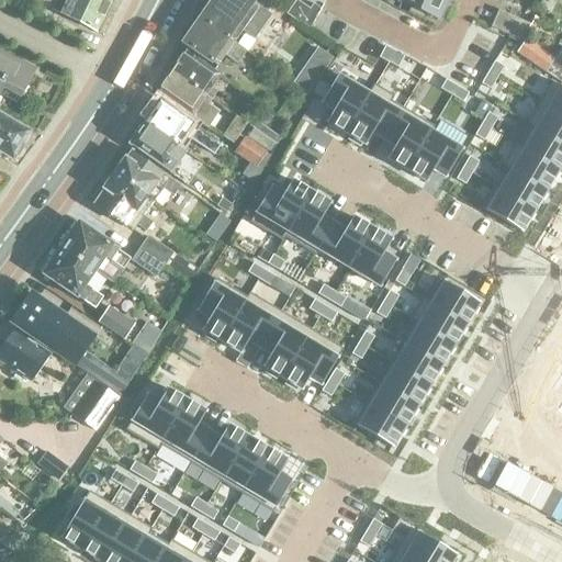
[(55,0),(52,10),(59,13),(97,32),(112,0),(55,0)]
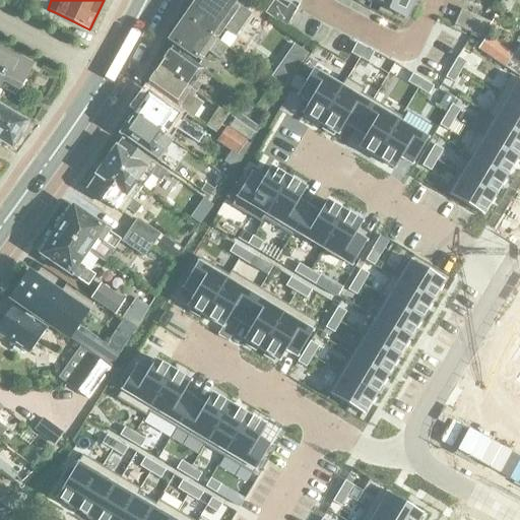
[(235,37),(251,13),(240,6),(239,7),(229,0),(196,0),(184,17),(215,41),(216,39),(223,28),(235,37)]
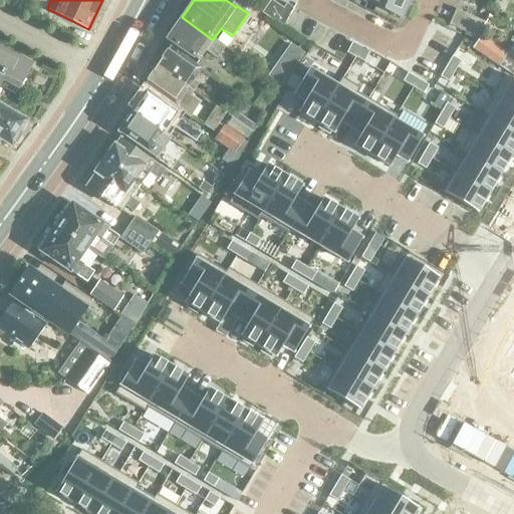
[(361,0),(374,6),(372,12),(388,19),(390,13),(401,18),(409,0),(361,0)]
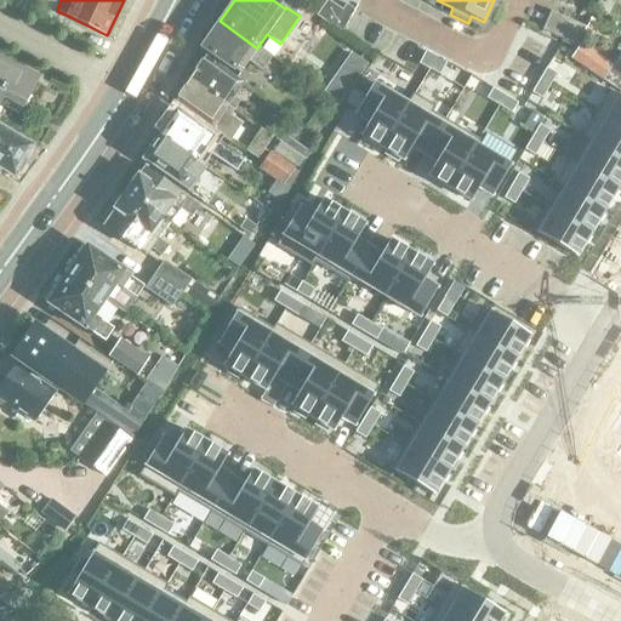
[(348,18),(354,7),(346,1),(339,12),(348,18)]
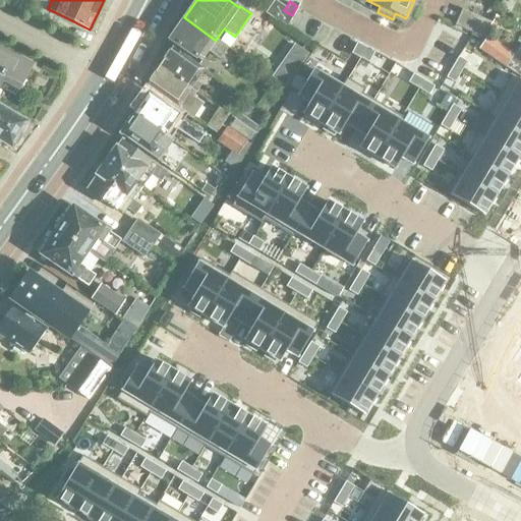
[(454,25),(483,38),(490,21),(461,9),(454,25)]
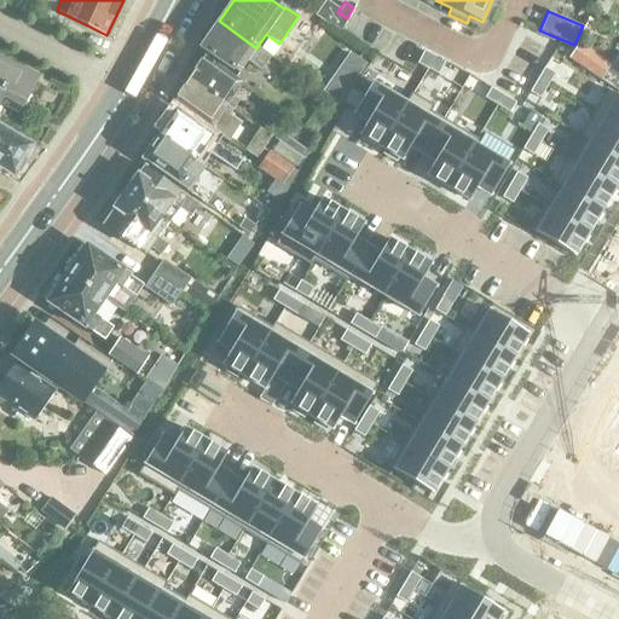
[(260,70),(271,56),(258,46),(256,48),(219,21),(201,46),(233,70),(235,69),(239,73),(248,62),(260,70)]
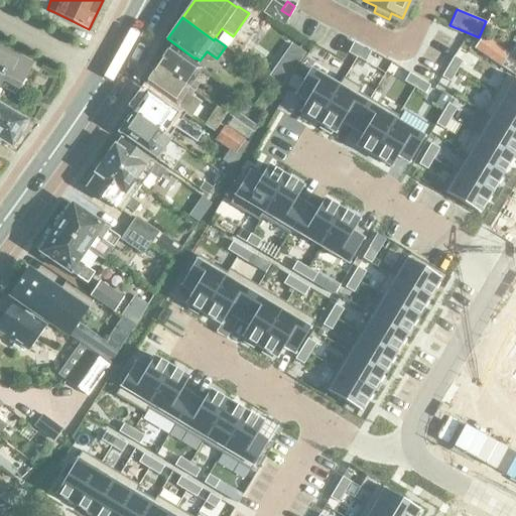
[(474,47),(515,76),(515,57),(483,35),(474,47)]
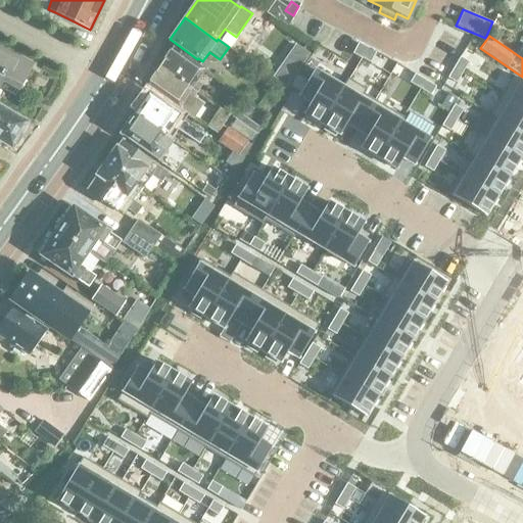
[(358,43),(352,53),(361,58),(367,47),(358,43)]
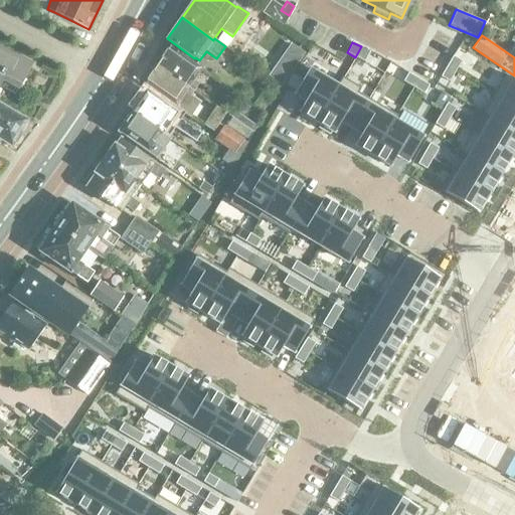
[(0,83),(1,81),(17,91),(31,63),(0,46),(0,83)]
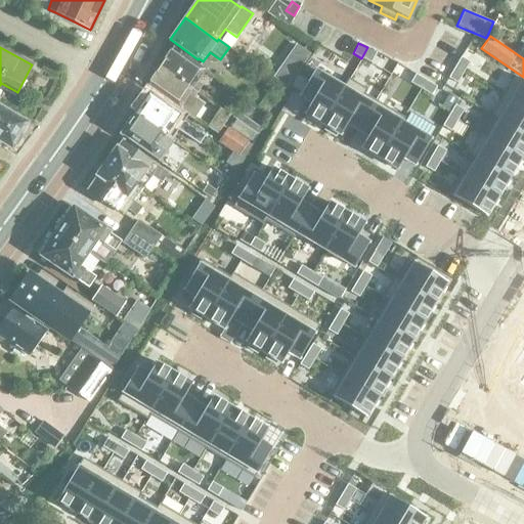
[(159,67),(197,93),(203,85),(198,81),(206,69),(172,47),(170,51),(164,59),(159,67)]
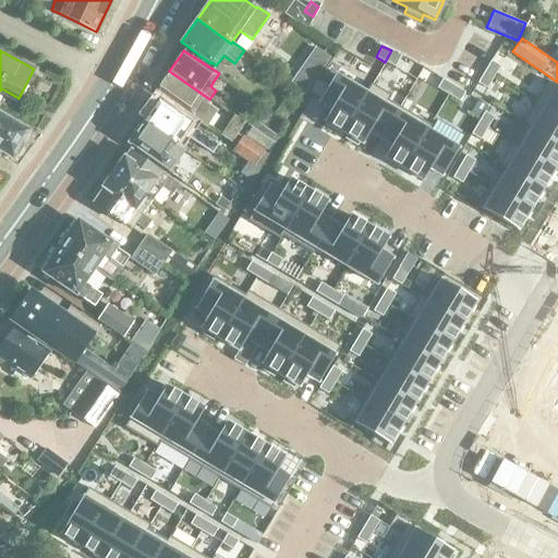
[(391,50),(385,62),(395,68),(401,56),(391,50)]
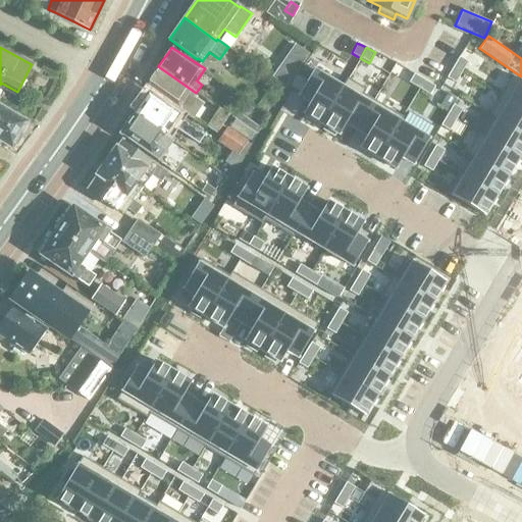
[(459,56),(453,67),(461,72),(468,61),(459,56)]
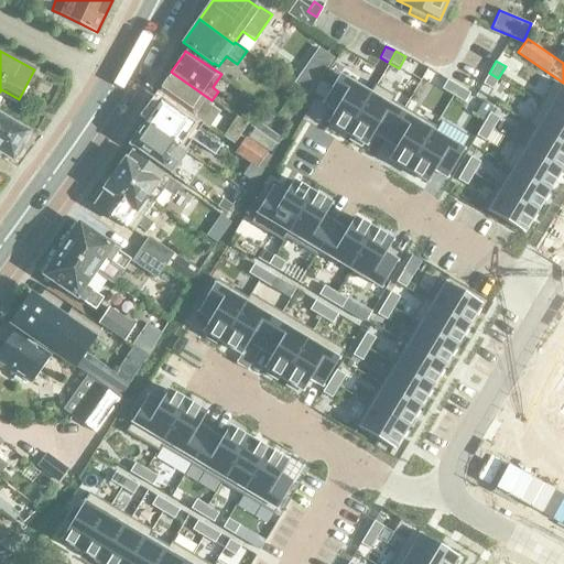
[(310,93),(326,68),(317,63),(301,87),(310,93)]
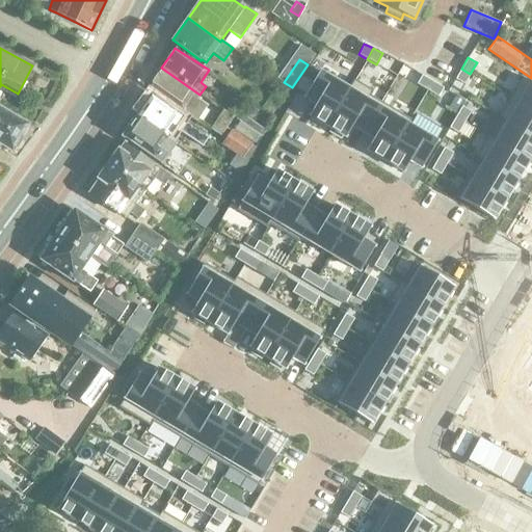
[(200,95),(161,68),(157,74),(158,74),(148,88),(181,111),(181,110),(196,122),(207,105),(197,99),(200,95)]
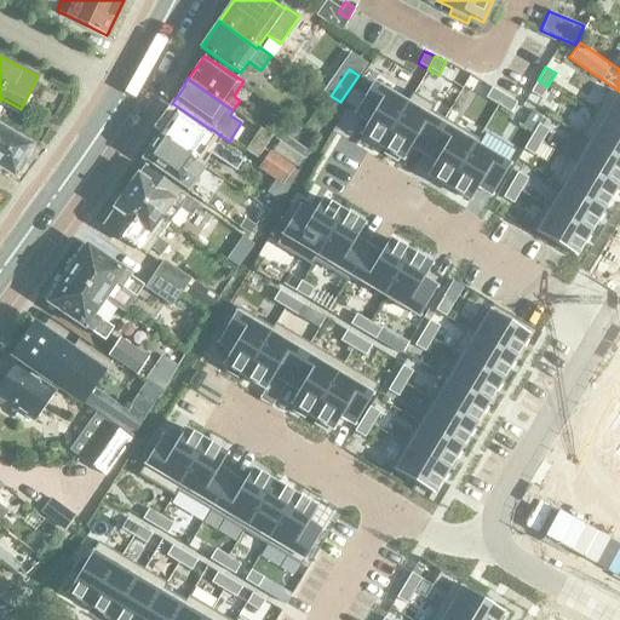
[(538,80),(530,92),(540,98),(547,86),(538,80)]
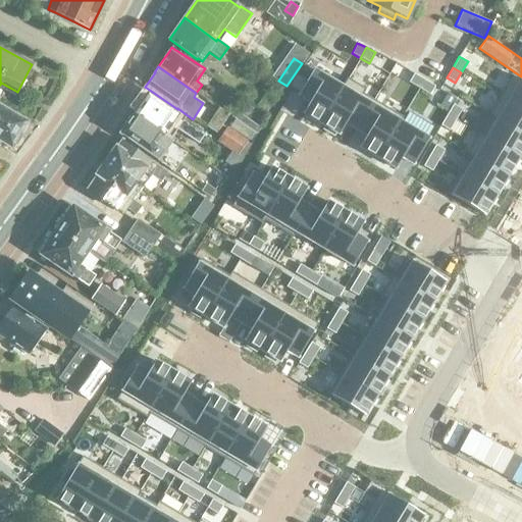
[(314,69),(298,95),(310,102),(303,114),(320,124),(343,87),(314,69)]
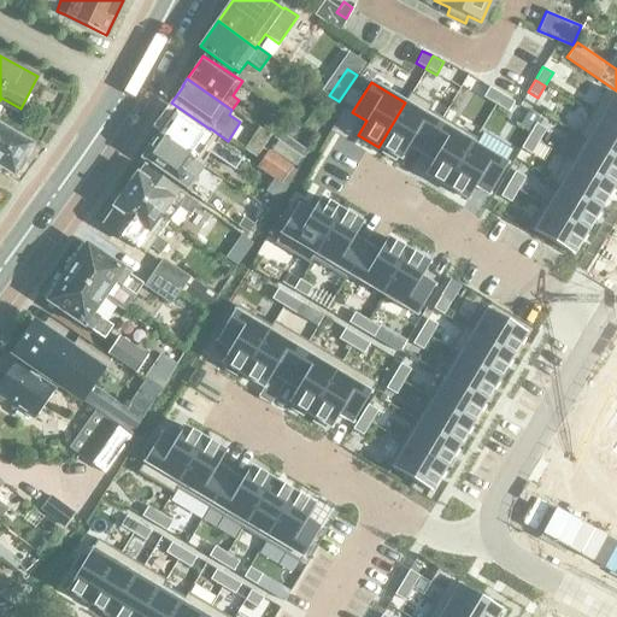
[(489,87),(483,98),(495,105),(501,94),(489,87)]
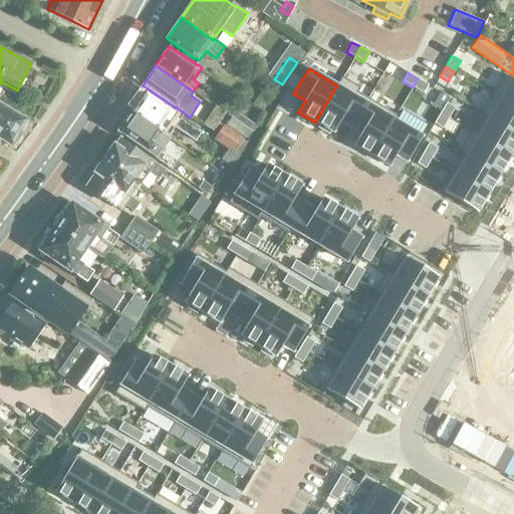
[(418,78),(413,87),(423,93),(428,85),(418,78)]
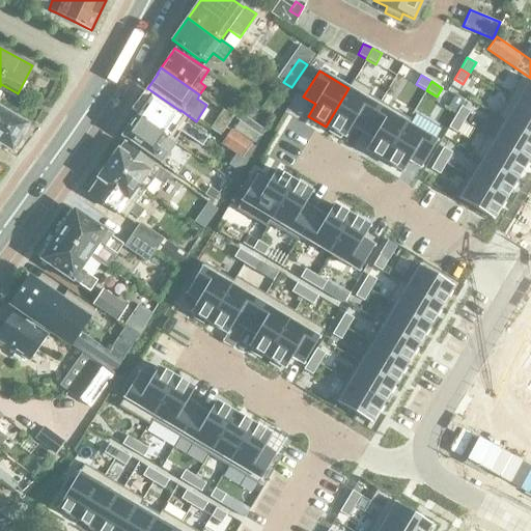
[(261,107),(271,114),(288,88),(279,82),(261,107)]
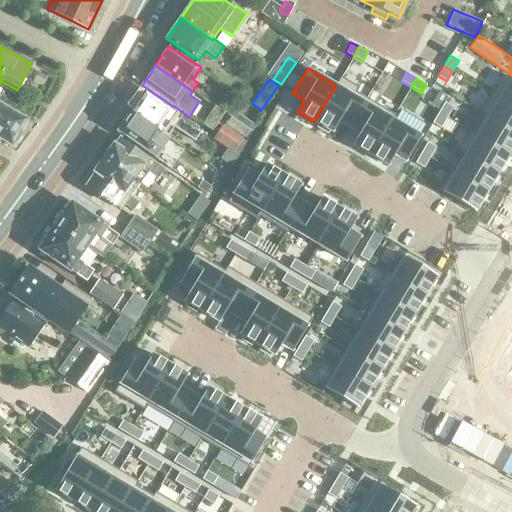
[(511,79),(510,79),(499,98),(511,106),(511,79)]
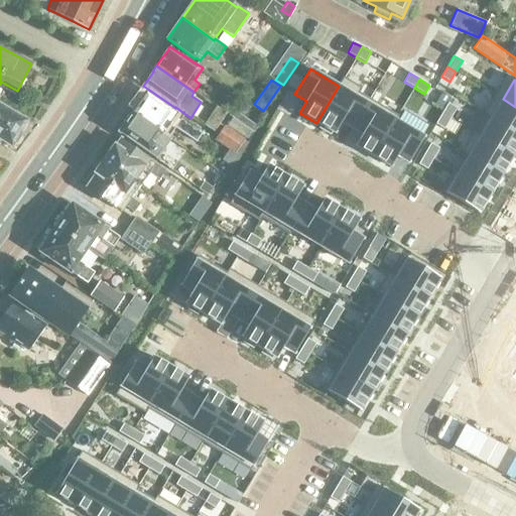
[(339,86),(316,123),(335,133),(342,122),(352,128),(367,103),(339,86)]
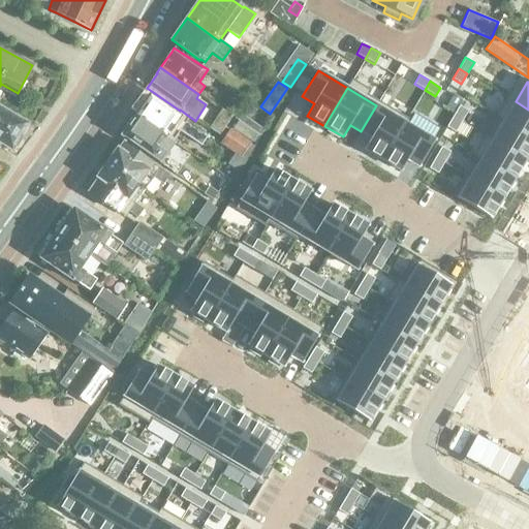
[(150,94),(136,115),(135,115),(167,136),(174,127),(200,146),(208,134),(182,117),(182,116),(150,94)]
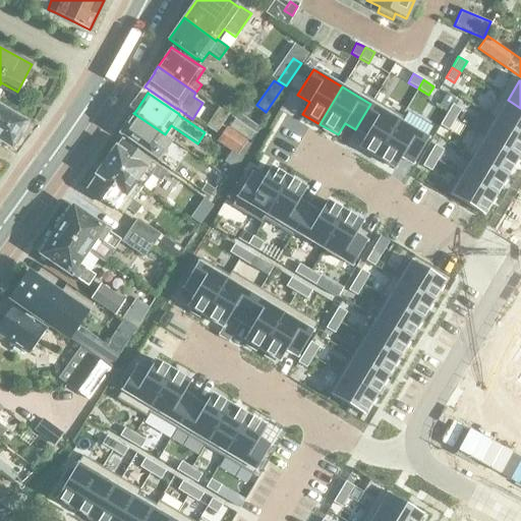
[(520,108),(508,100),(497,119),(520,133),(520,108)]
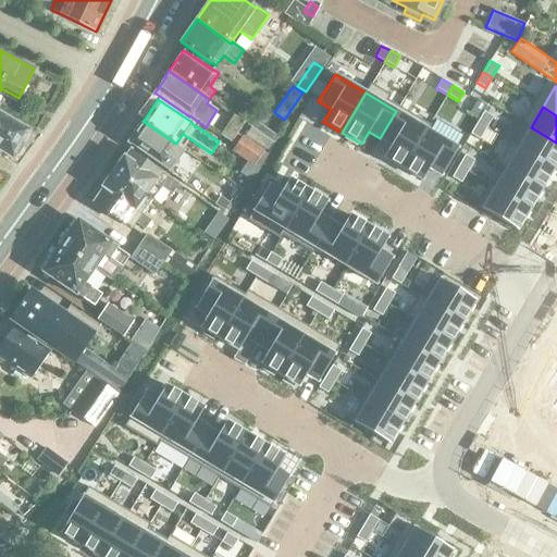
[(396,111),(380,138),(391,145),(383,158),(403,169),(426,128),(396,111)]
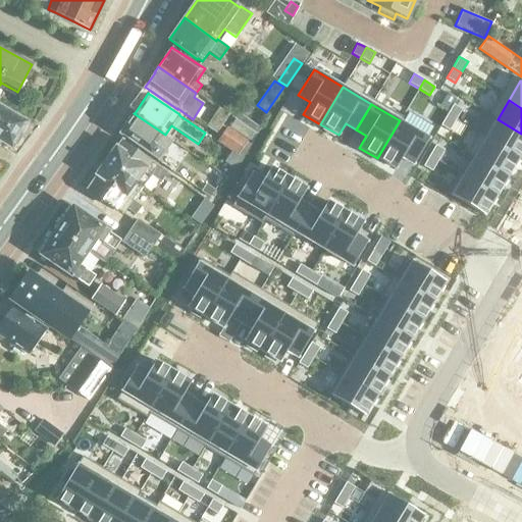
[(453,104),(447,115),(455,120),(462,109),(453,104)]
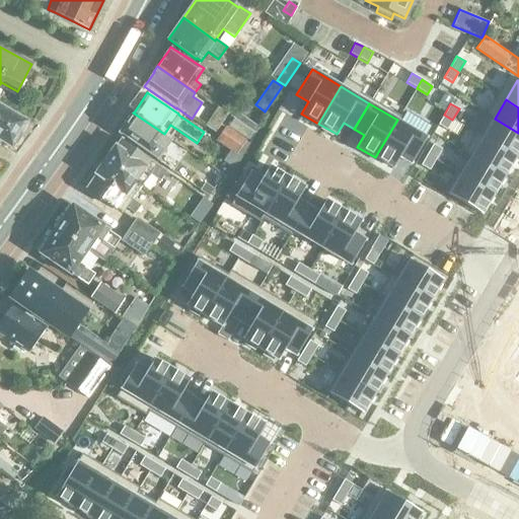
[(0,140),(11,147),(26,122),(0,105),(0,140)]
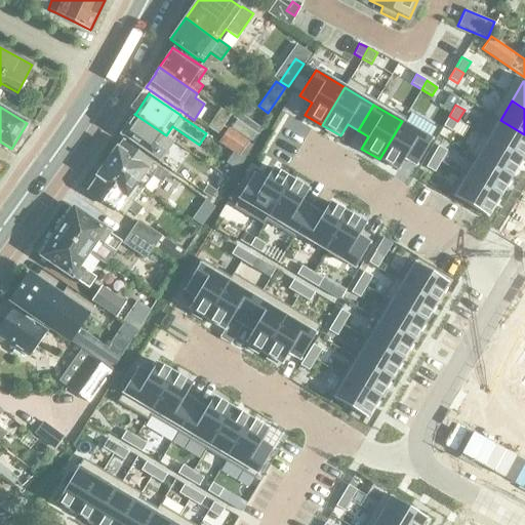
[(230,116),(219,109),(207,127),(217,134),(230,116)]
